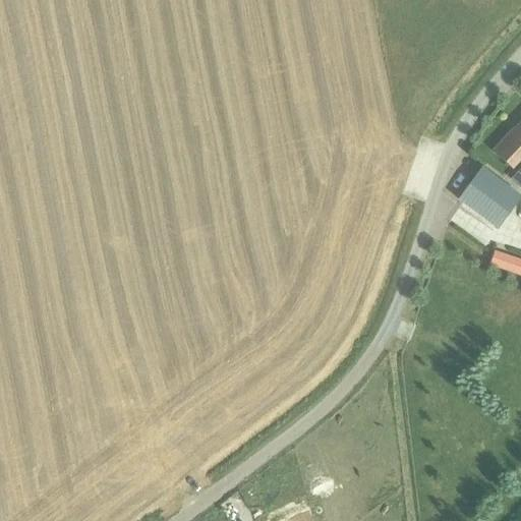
[(511,170),(520,158),(520,124),(514,131),(512,129),(490,152),(511,170)]
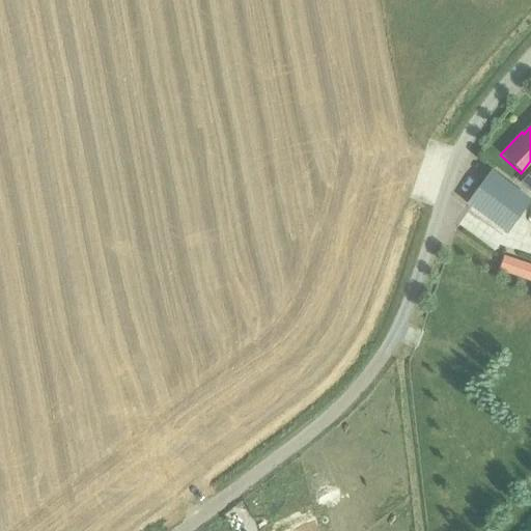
[(530,169),(519,183),(530,194),(530,169)]
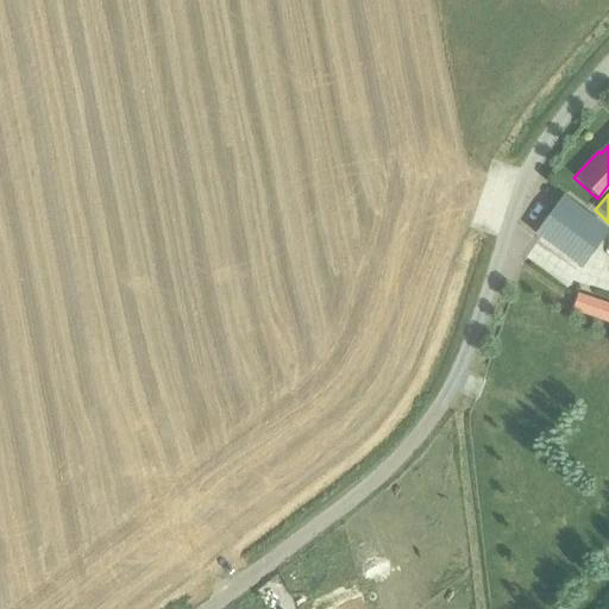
[(560,196),(533,232),(579,267),(607,230),(560,196)]
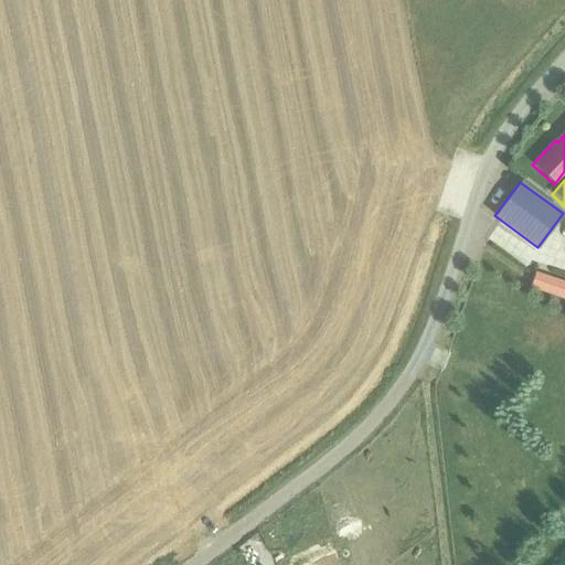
[(564,283),(535,273),(531,288),(564,299),(564,283)]
